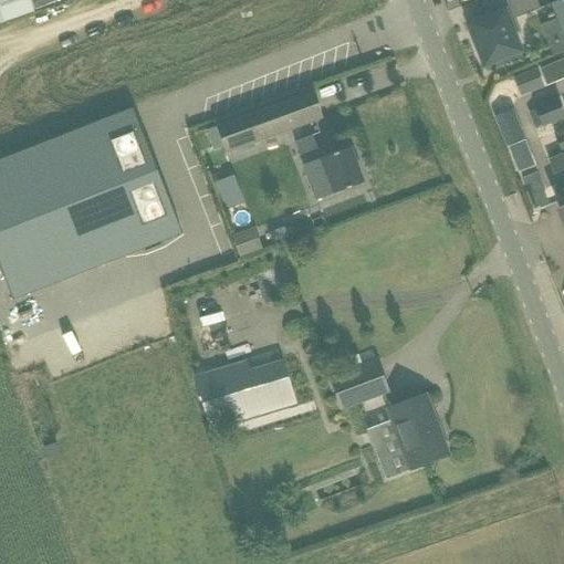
[(542,7),(539,0),(501,0),(505,10),(470,23),(486,64),(503,58),(504,62),(524,54),(515,32),(521,30),(517,17),(542,7)]
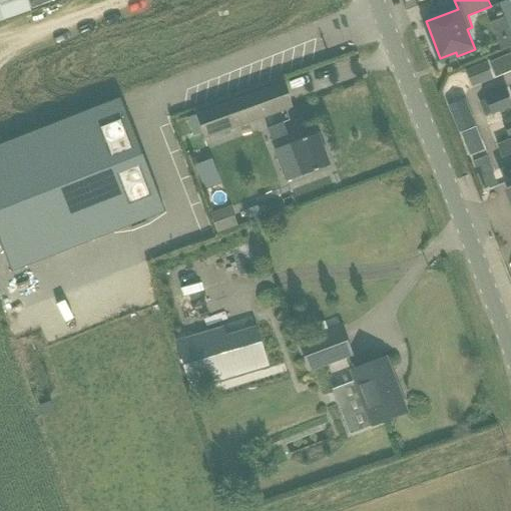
[(510,33),(498,39),(503,48),(510,45),(510,33)]
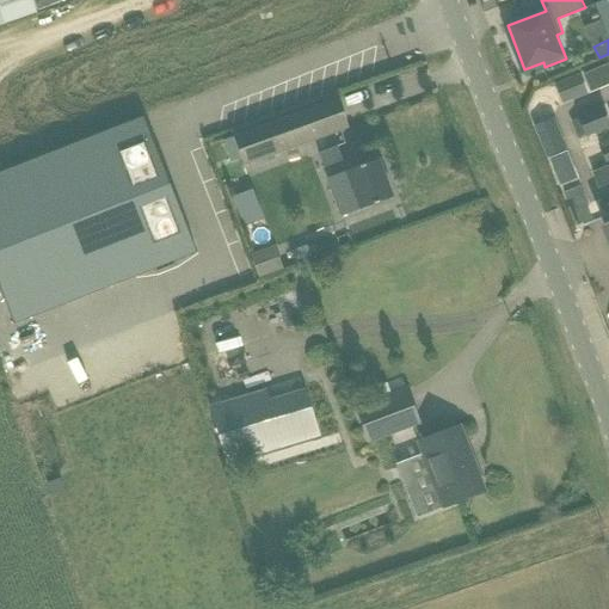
[(560,100),(608,82),(608,57),(553,78),(560,100)]
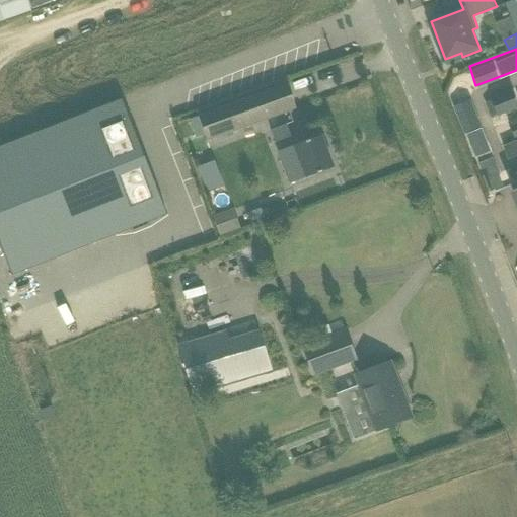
[(281,114),(271,87),(200,114),(209,140),(281,114)]
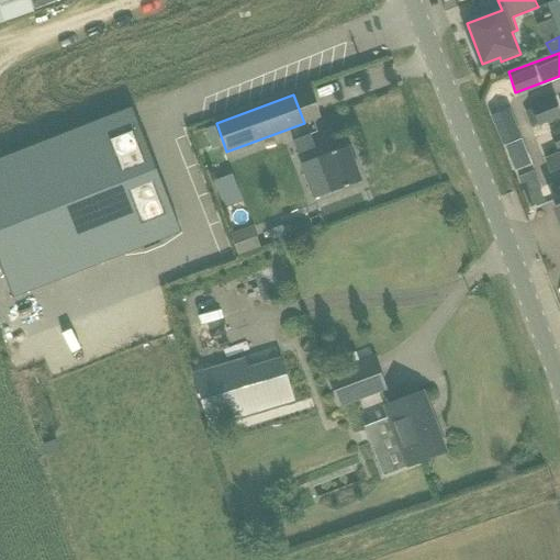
[(524,108),(533,127),(559,116),(559,107),(555,94),(524,108)]
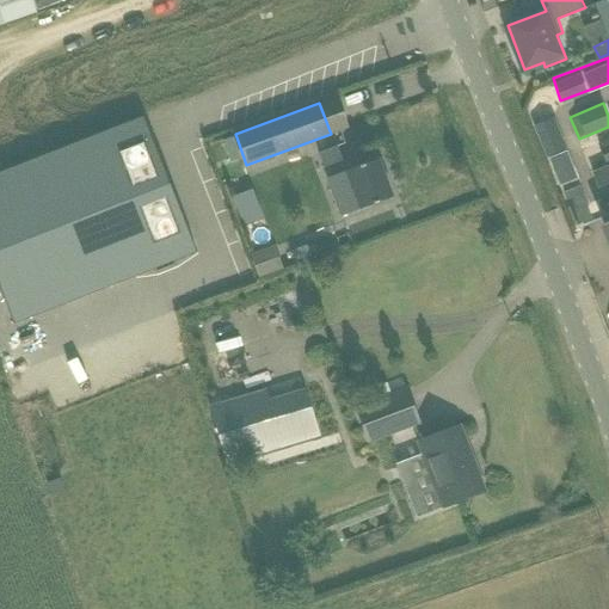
[(146,115),(0,172),(0,280),(17,323),(198,251),(197,246),(195,247),(179,209),(159,159),(145,120),(147,120),(146,115)]
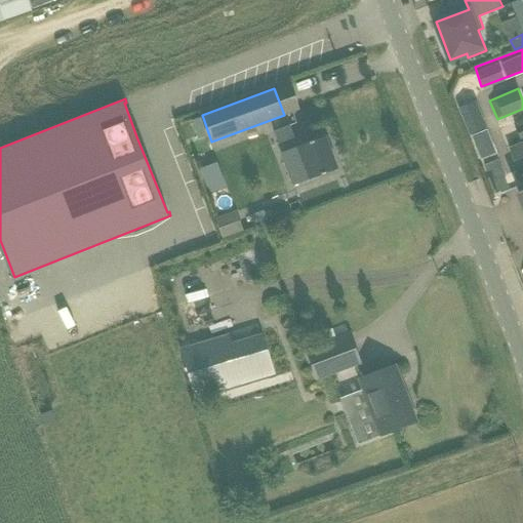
[(479,158),(496,152),(477,99),(459,106),(479,158)]
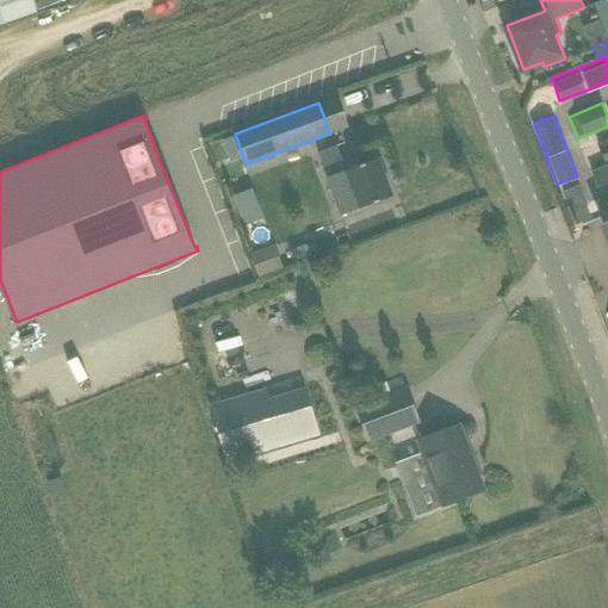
[(324,174),(346,166),(336,143),(316,152),(324,174)]
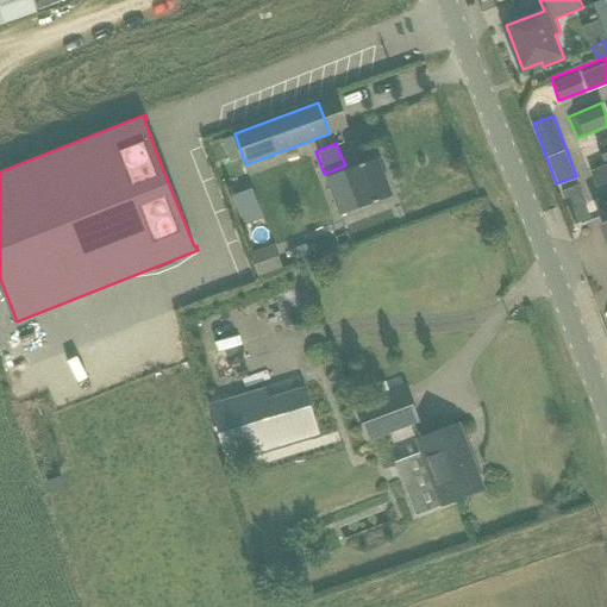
[(331,175),(344,212),(357,207),(357,208),(393,195),(379,157),(331,175)]
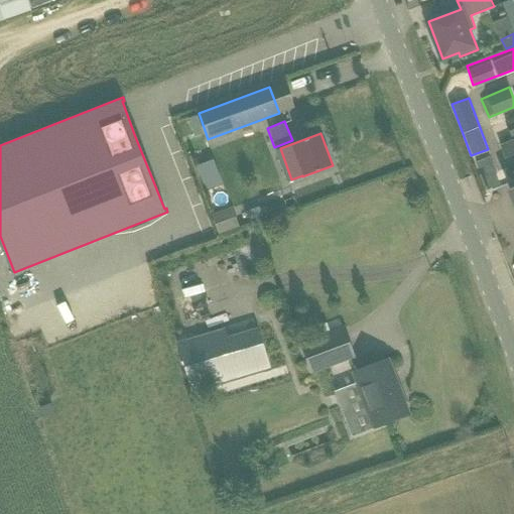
[(513,137),(500,143),(505,156),(513,152),(513,137)]
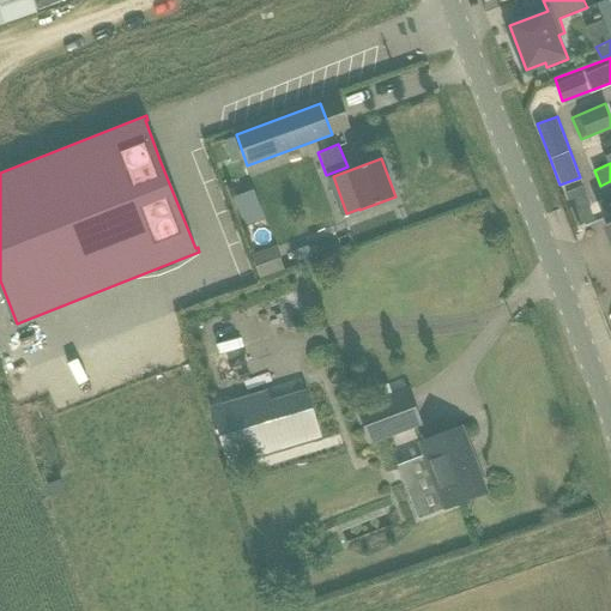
[(253,188),(234,194),(243,223),(262,216),(253,188)]
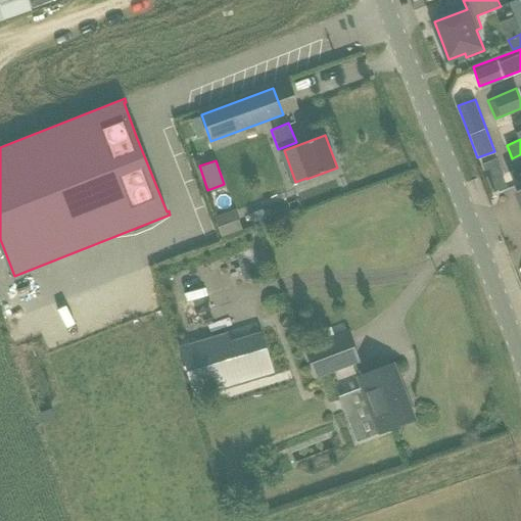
[(243,230),(238,212),(219,219),(224,236),(243,230)]
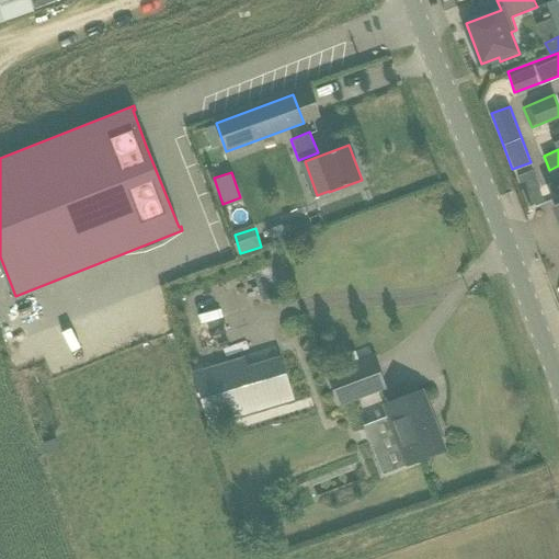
[(246,356),(195,371),(210,424),(295,400),(282,355),(248,365),(246,356)]
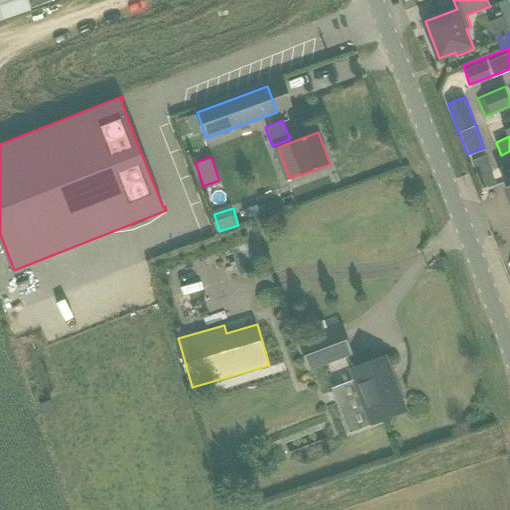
[(300,342),(311,368),(352,352),(342,325),(300,342)]
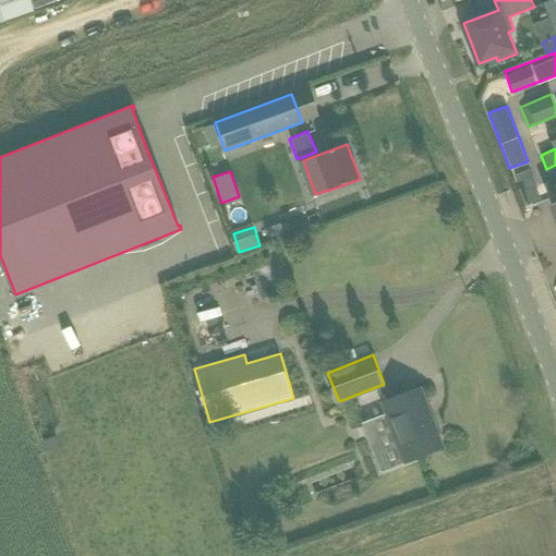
[(395,428),(370,438),(382,470),(407,460),(424,454),(442,447),(427,411),(430,410),(421,388),(401,396),(384,402),(395,428)]
